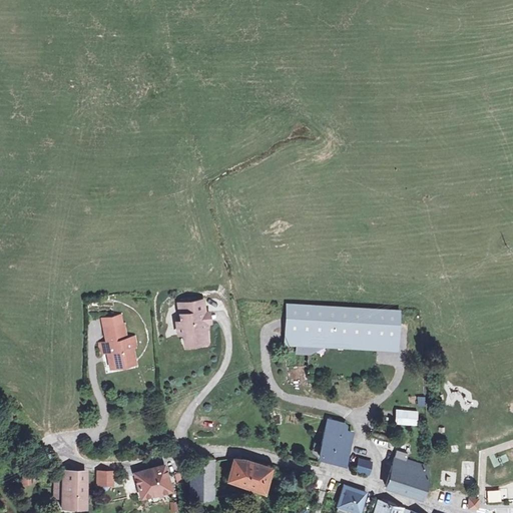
[(204,312),(202,301),(179,305),(182,323),(177,324),(178,334),(183,333),(185,340),(195,338),(196,343),(207,342),(203,323),(202,314),(201,312),(204,312)]
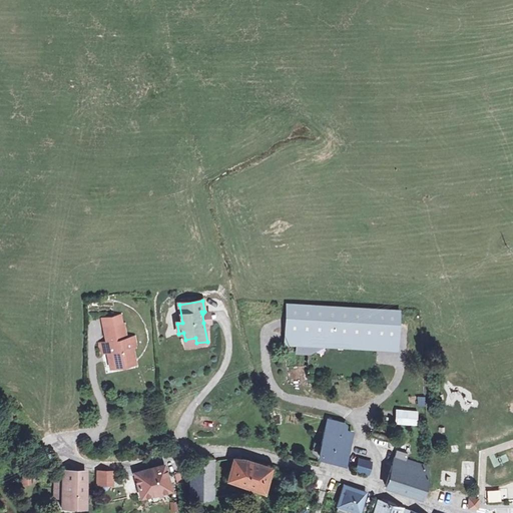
[(395,311),(282,304),(281,342),(290,343),(290,352),(306,352),(306,343),(394,346),(395,311)]
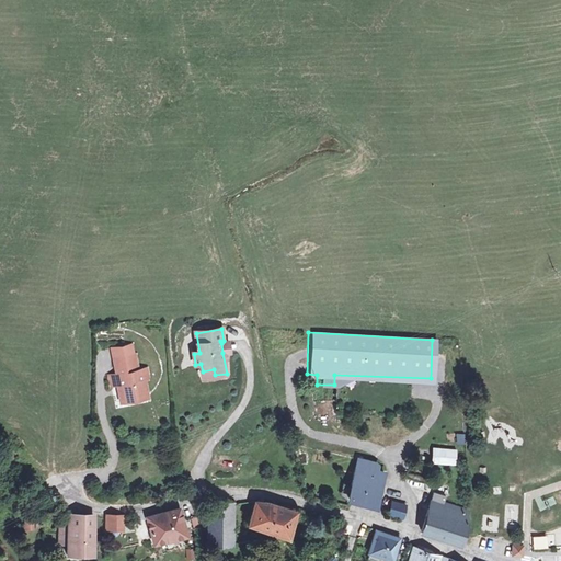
[(229,342),(221,343),(222,353),(231,352),(229,342)]
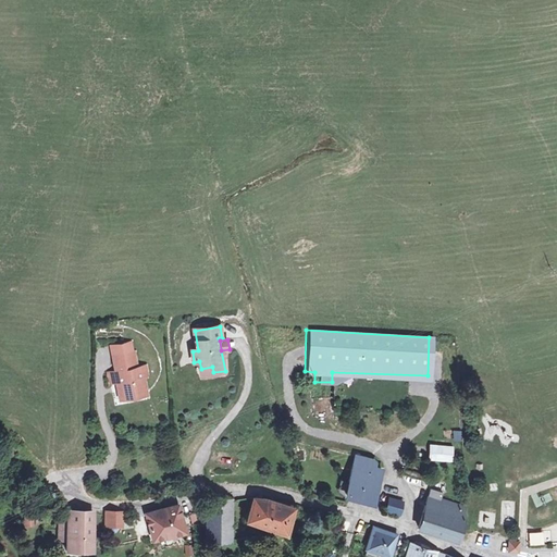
[(110,383),(116,382),(119,397),(144,393),(143,381),(146,374),(145,367),(136,369),(134,354),(132,355),(130,345),(113,347),(114,358),(118,373),(108,374),(110,383)]
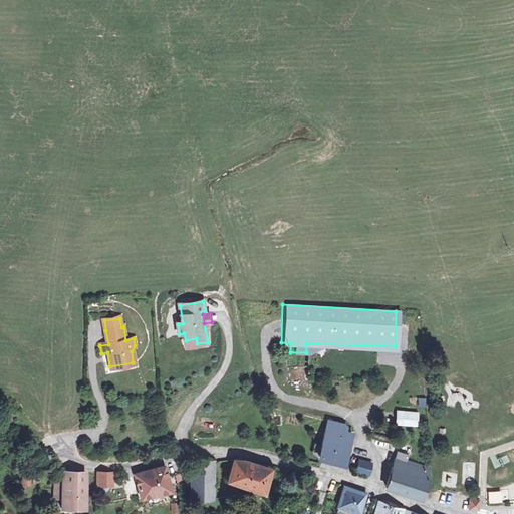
[(418,397),(419,407),(426,406),(426,397),(418,397)]
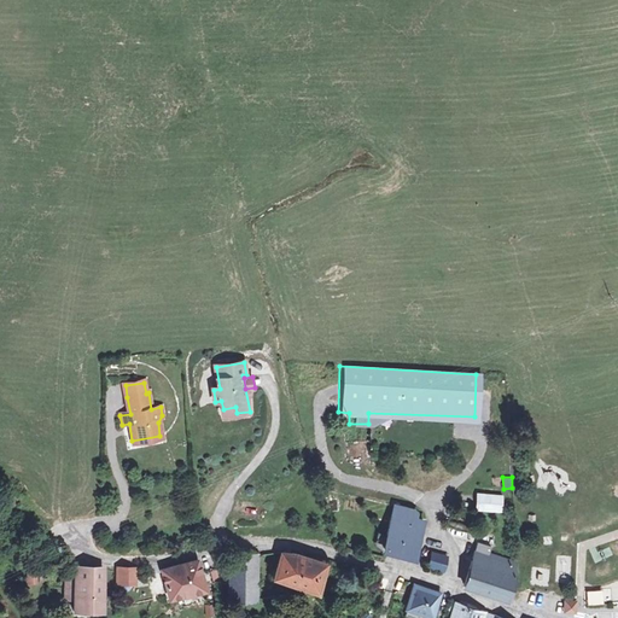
[(497,493),(471,491),(470,507),(496,509),(497,493)]
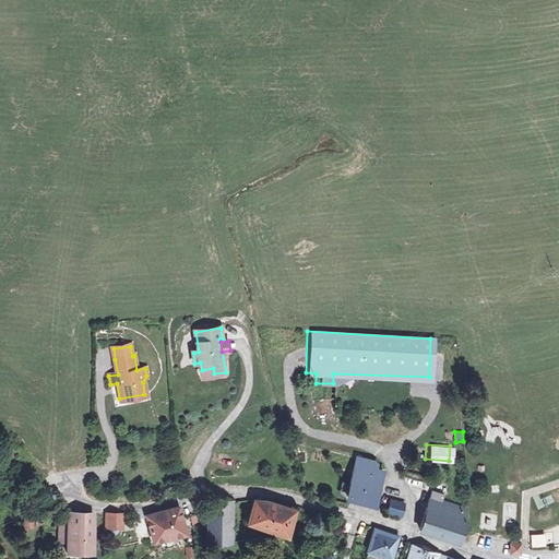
[(377,463),(358,459),(349,496),(377,503),(383,475),(380,474),(380,470),(377,463)]
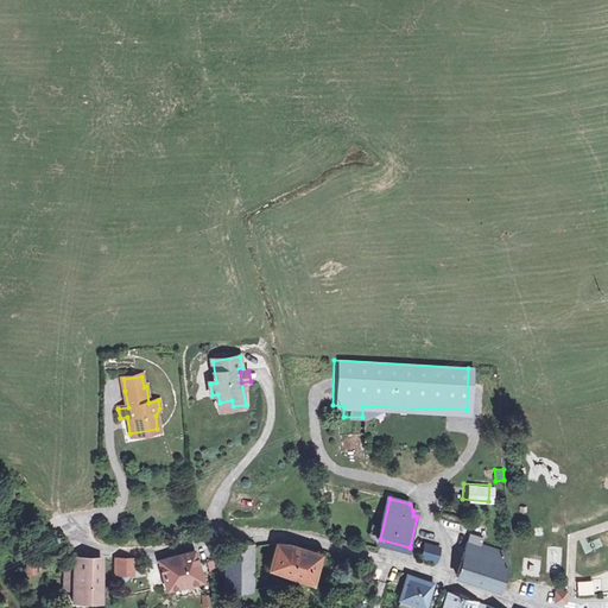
[(485,538),(470,533),(457,576),(500,591),(507,568),(510,556),(482,545),(485,538)]
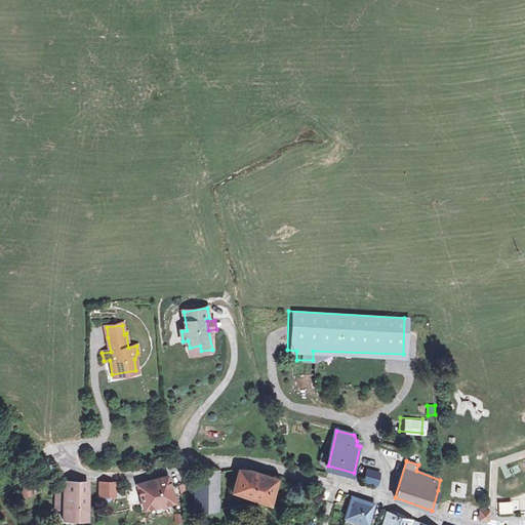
[(198,485),(198,495),(219,495),(220,471),(198,471),(198,485)]
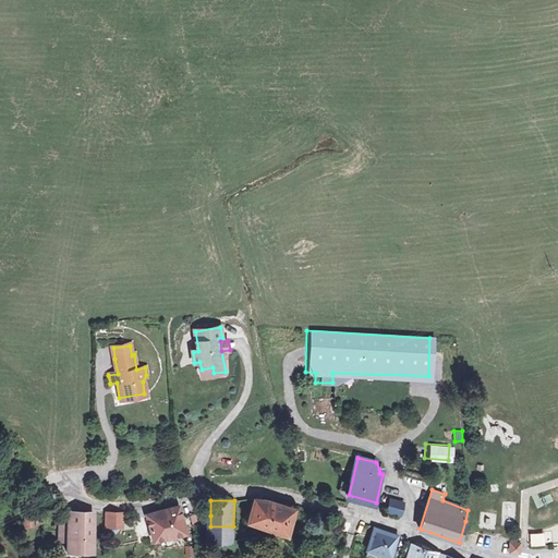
[(277,504),(255,500),(250,521),(269,528),(277,504)]
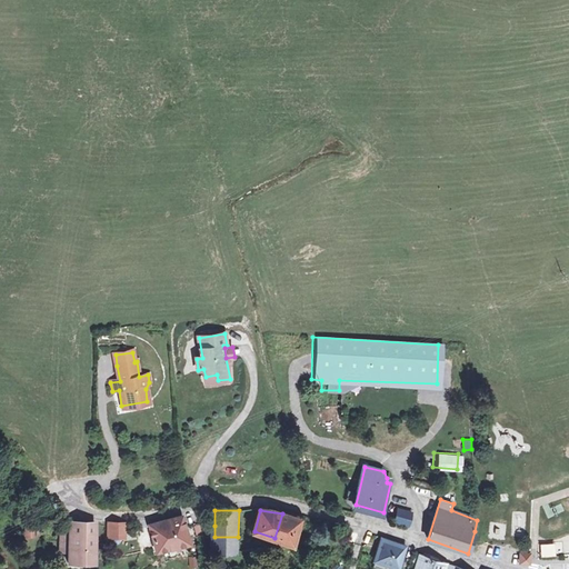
[(411,515),(398,512),(396,525),(409,527),(411,515)]
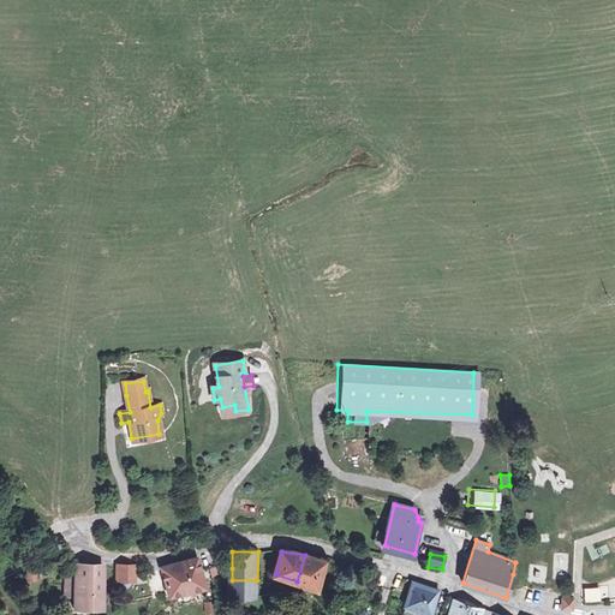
[(305,555),(297,581),(318,587),(327,559),(305,555)]
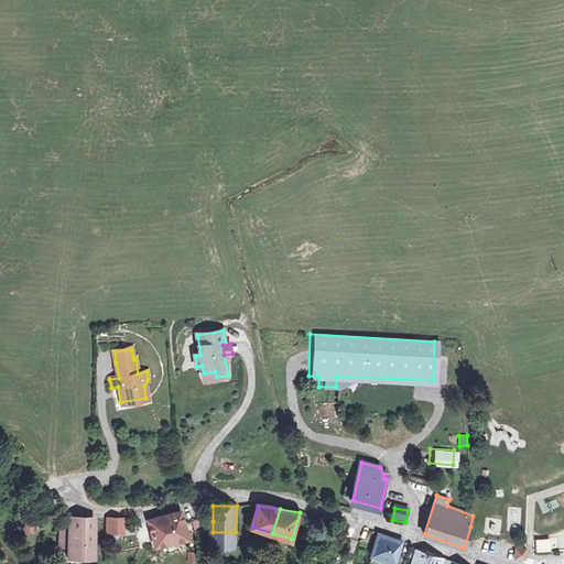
[(155,546),(166,542),(187,535),(180,513),(159,520),(149,523),(155,546)]
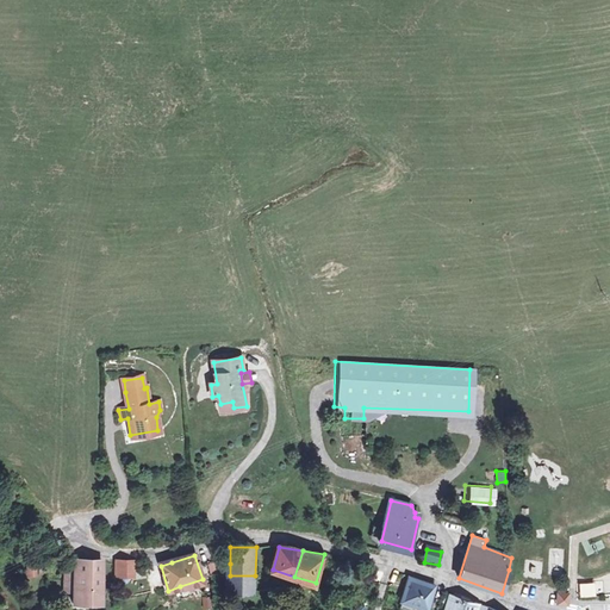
[(75,574),(64,574),(63,592),(75,592),(74,604),(100,604),(101,561),(75,560),(75,574)]
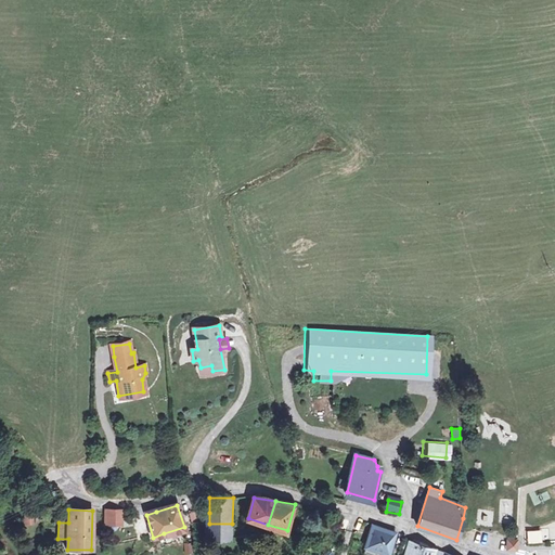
[(126,512),(104,511),(104,525),(117,525),(117,520),(126,520),(126,512)]
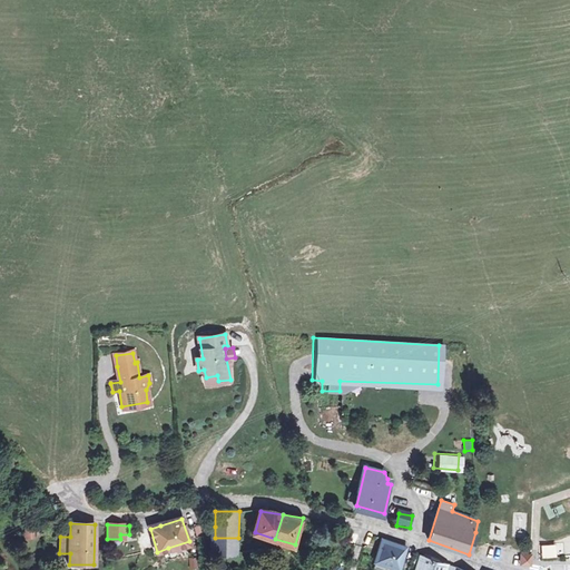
[(238,538),(215,538),(214,552),(238,552),(238,538)]
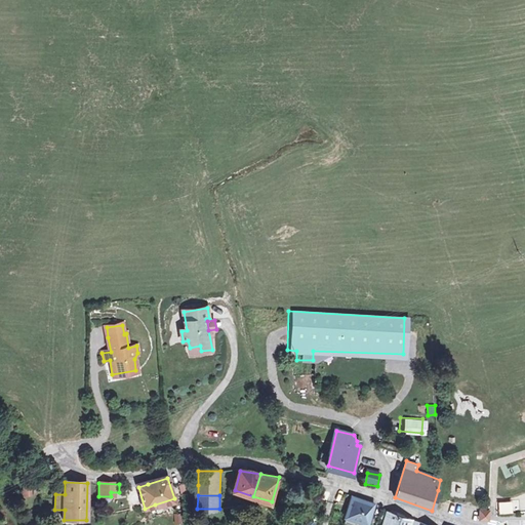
[(373,506),(353,499),(348,518),(349,518),(359,522),(367,524),(373,506)]
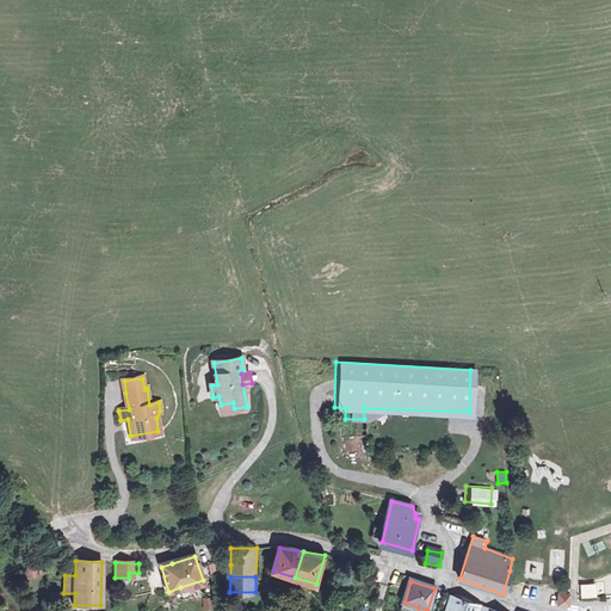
[(579,584),(580,598),(597,597),(597,582),(579,584)]
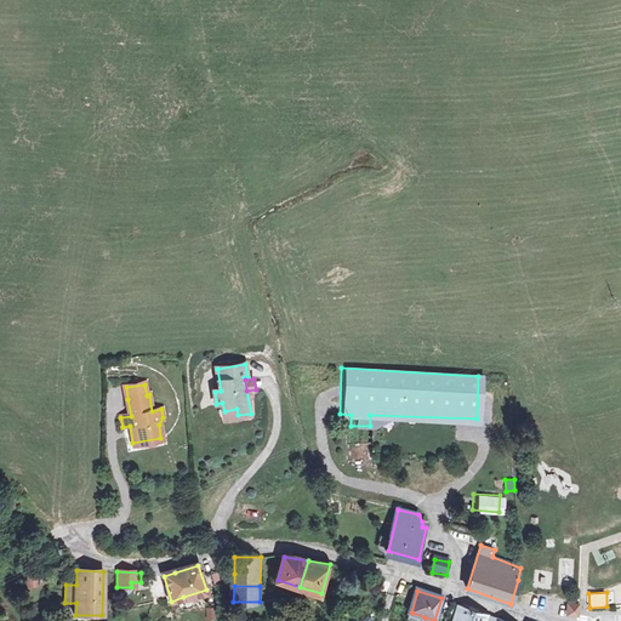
[(576,604),(567,604),(567,613),(576,614),(576,604)]
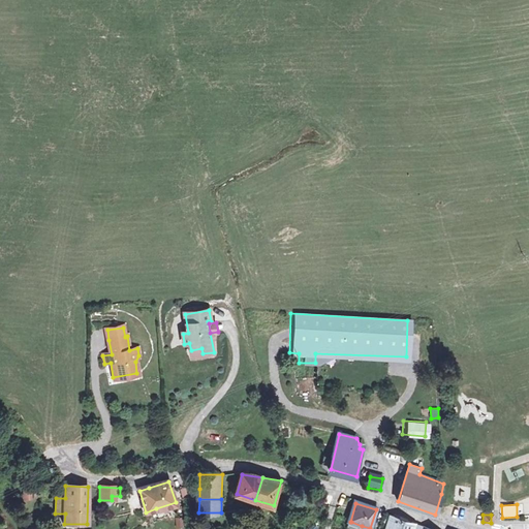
[(409,528),(412,523),(392,517),(387,528),(409,528)]
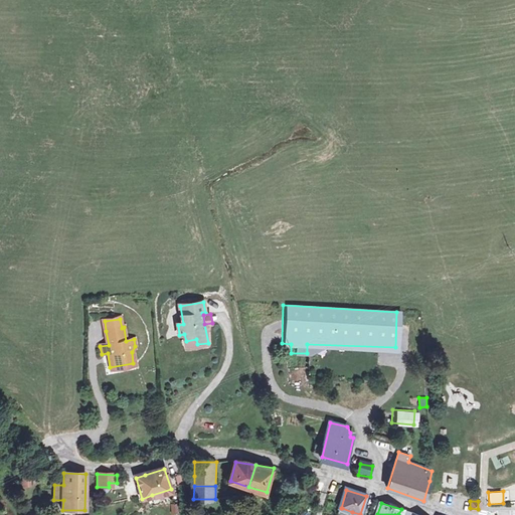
All buildings are outlined.
